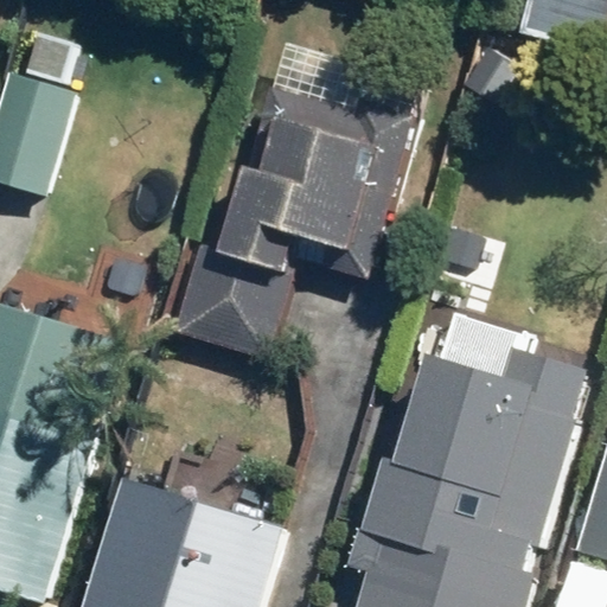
[(601,52),(606,29),(606,0),(528,0),(519,31),(601,52)]
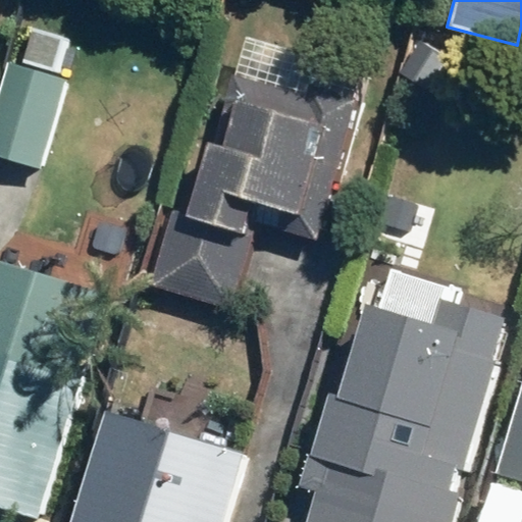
[(32,31),(21,62),(58,73),(67,41),(32,31)]
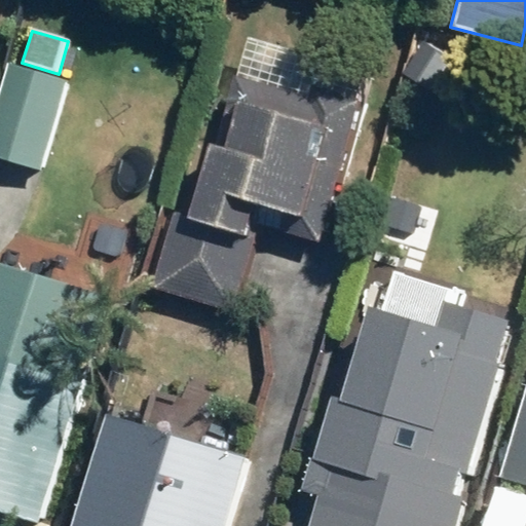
[(322,242),(365,95),(315,80),(322,58),(248,36),(216,145),(210,143),(190,208),(176,203),(150,288),(232,311),(258,224),(322,242)]
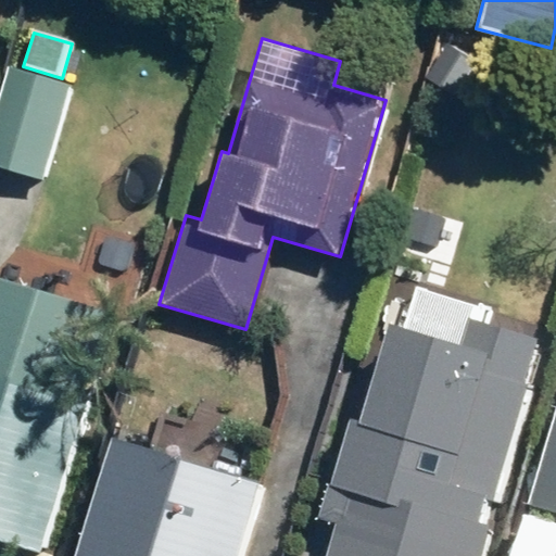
[(449,42),(424,80),(456,102),(482,65),(449,42)]
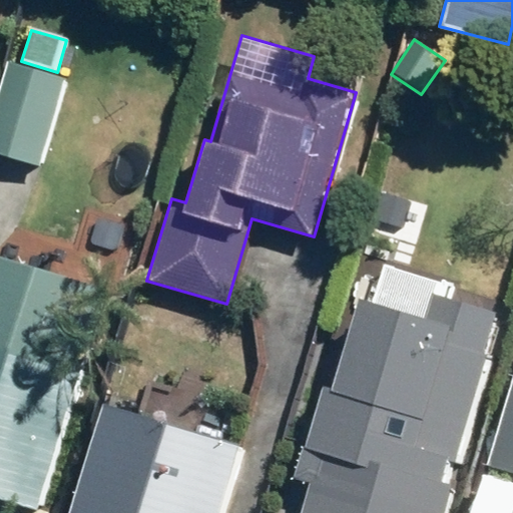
[(0,80),(0,156),(39,168),(64,80),(5,63),(0,80)]
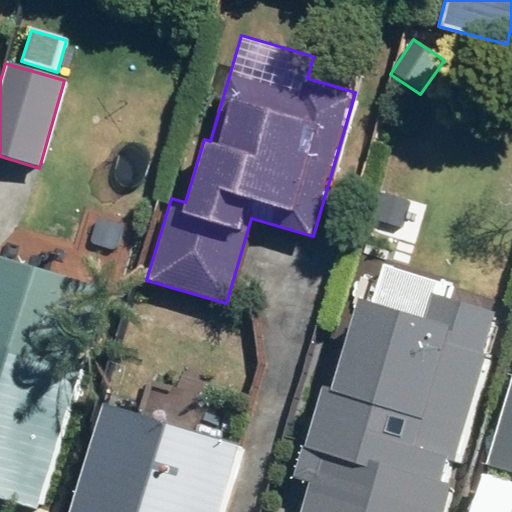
[(370,220),(402,228),(409,201),(378,192),(370,220)]
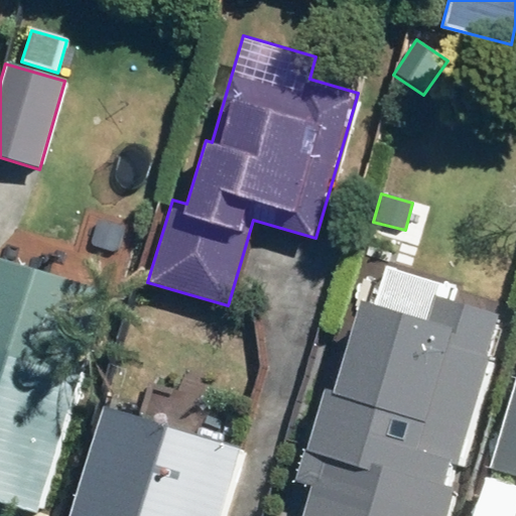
[(128,226),(97,218),(89,246),(119,255),(128,226)]
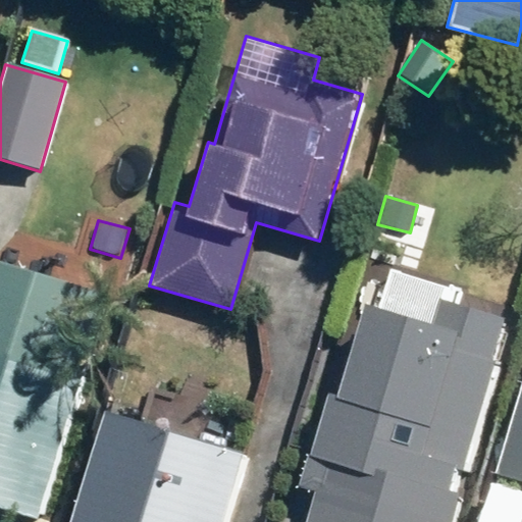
[(0,505),(38,517),(106,293),(0,260),(0,505)]
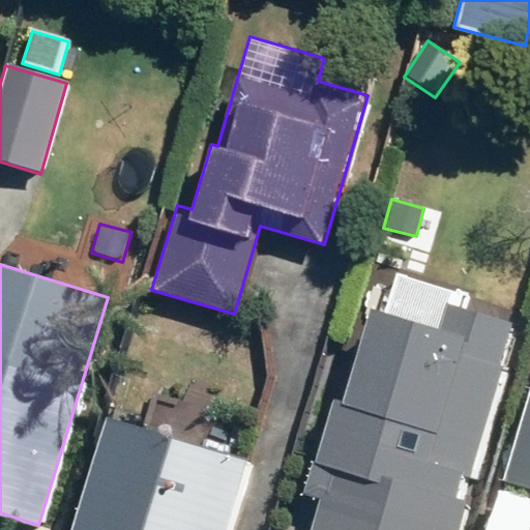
[(455,292),(395,273),(384,313),(372,308),(343,402),(331,399),(302,493),(322,499),(312,529),(462,529),(471,501),(457,497),(463,476),(468,477),(514,324),(451,304),(455,292)]
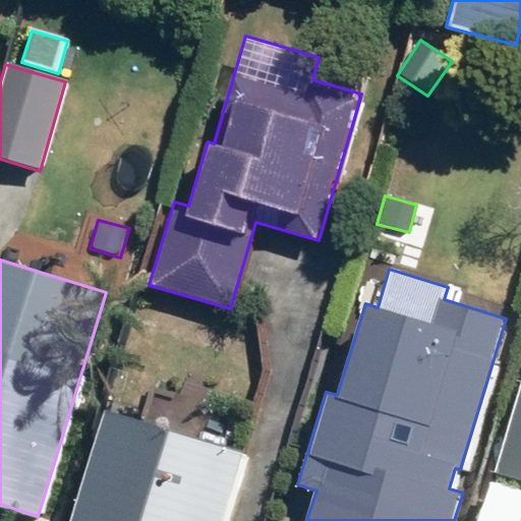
[(520,520),(520,381),(494,472),(520,479),(520,490),(488,481),(476,520),(520,520)]
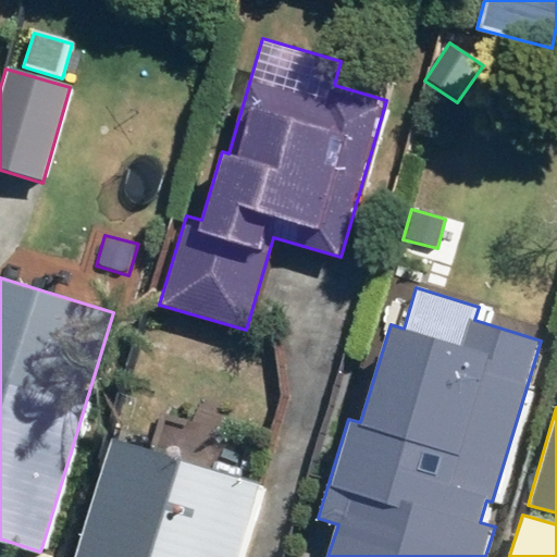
[(240,556),(263,483),(161,453),(109,438),(73,556),(240,556)]
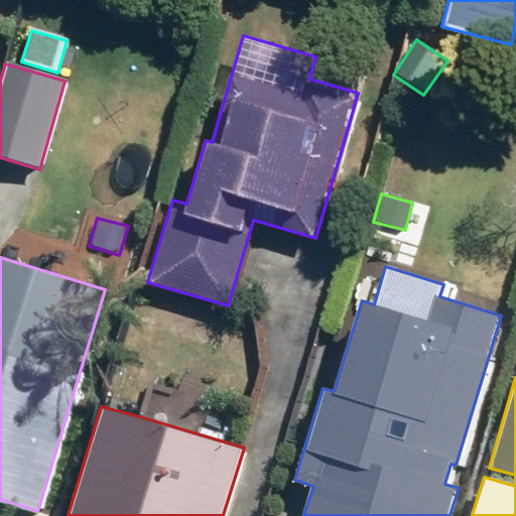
All buildings are outlined.
